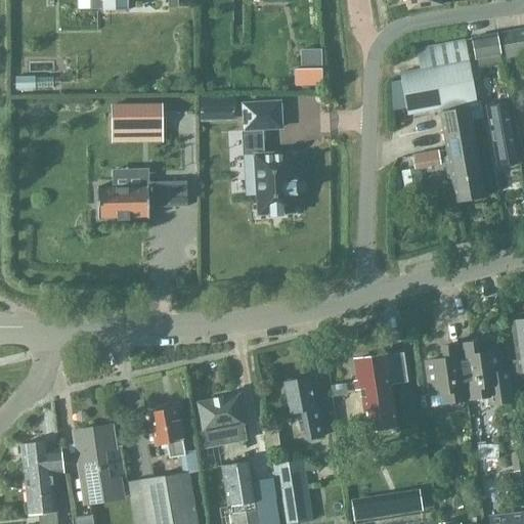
[(100,0),(101,10),(127,10),(127,0),(168,0),(168,8),(169,8),(169,0),(100,0)]
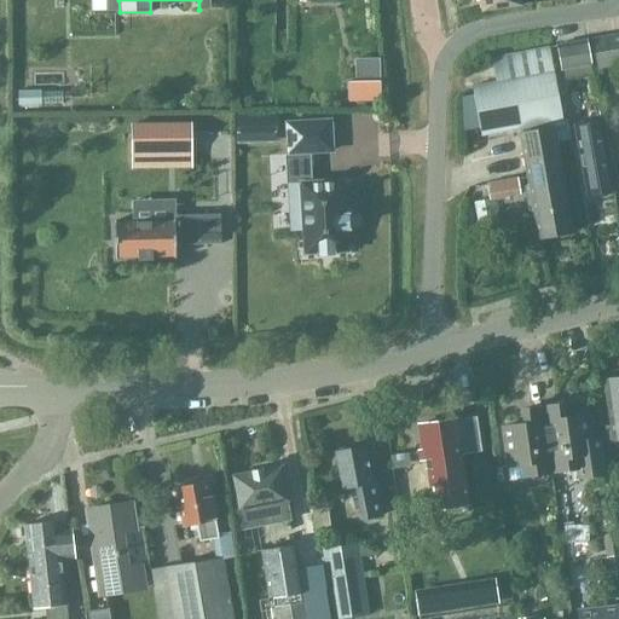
[(480,0),(482,13),(520,7),(519,0),(480,0)]
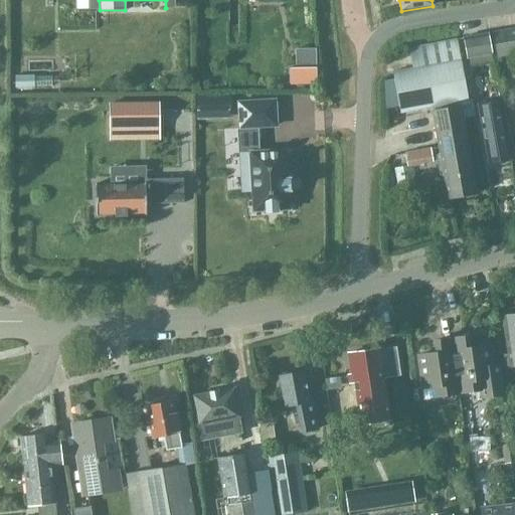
[(514,52),(514,29),(492,33),(496,56),(514,52)]
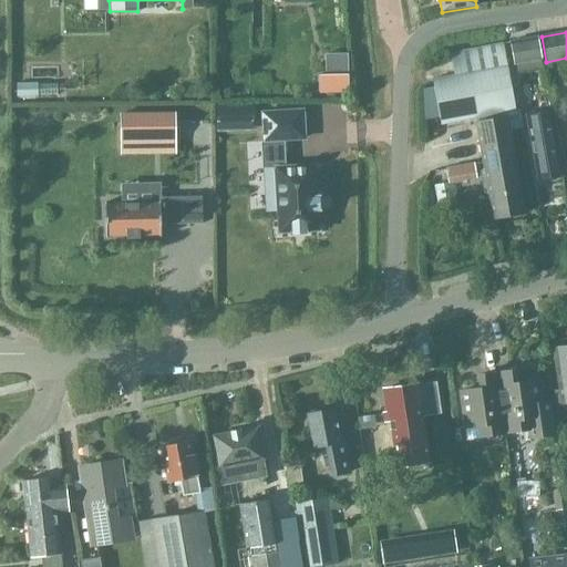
[(511,41),(514,63),(539,59),(536,38),(511,41)]
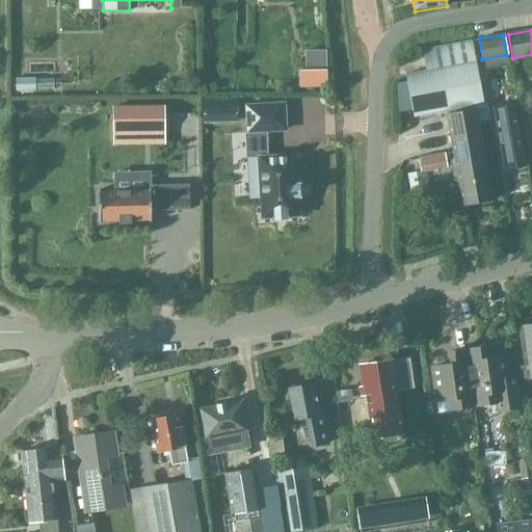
[(483,105),(475,63),(472,42),(424,50),(428,72),(406,76),(414,117),(475,107),(483,105)]
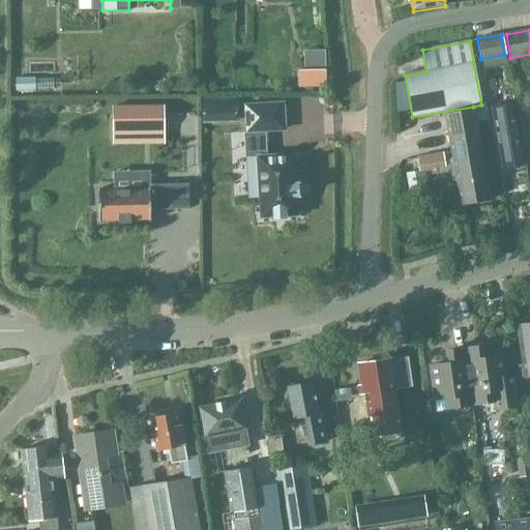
[(306,69),(298,69),(298,86),(327,86),(327,69),(306,69)]
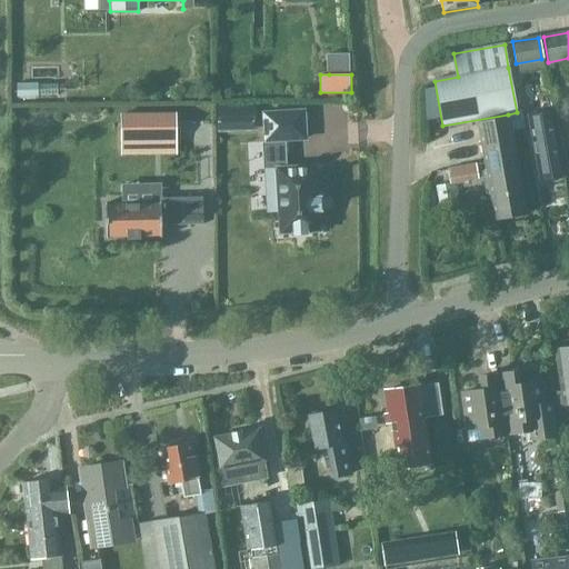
[(236,108),(216,109),(217,123),(237,122),(236,108)]
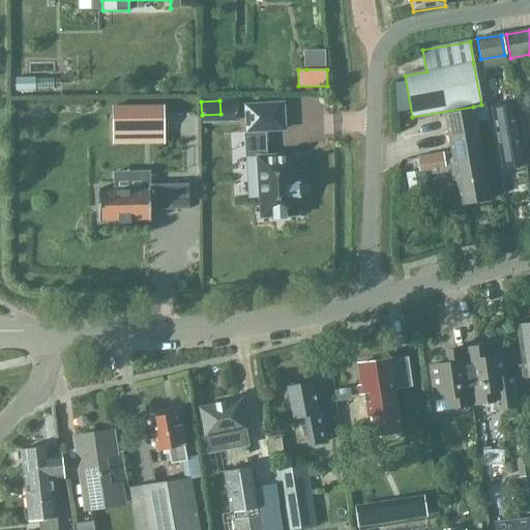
[(164,105),(112,106),(112,130),(164,129),(164,105)]
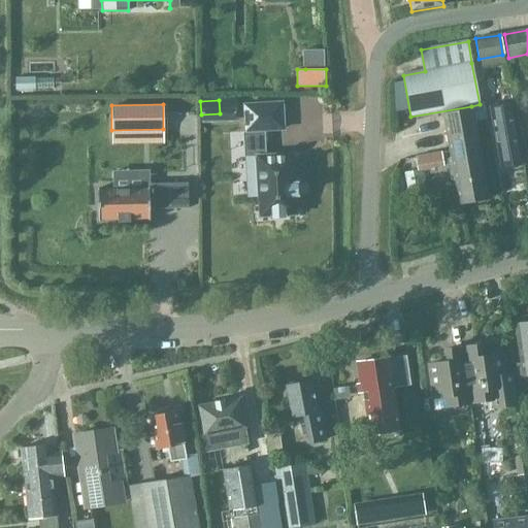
[(244,131),(259,131),(258,104),(242,105),(244,131)]
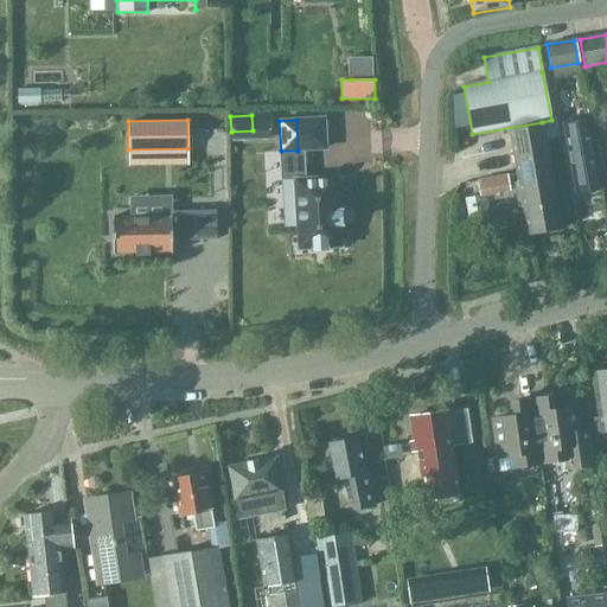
[(556,120),(551,120),(542,122),(542,127),(510,133),(529,236),(561,230),(545,141),(560,139),(556,120)]
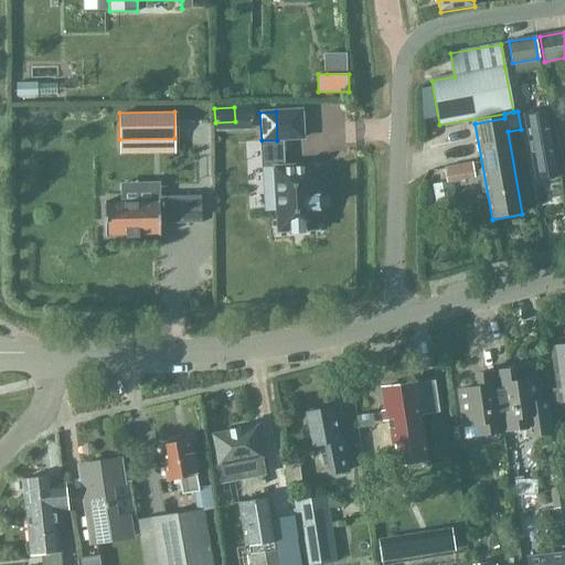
[(535,181),(561,177),(548,112),(523,116),(535,181)]
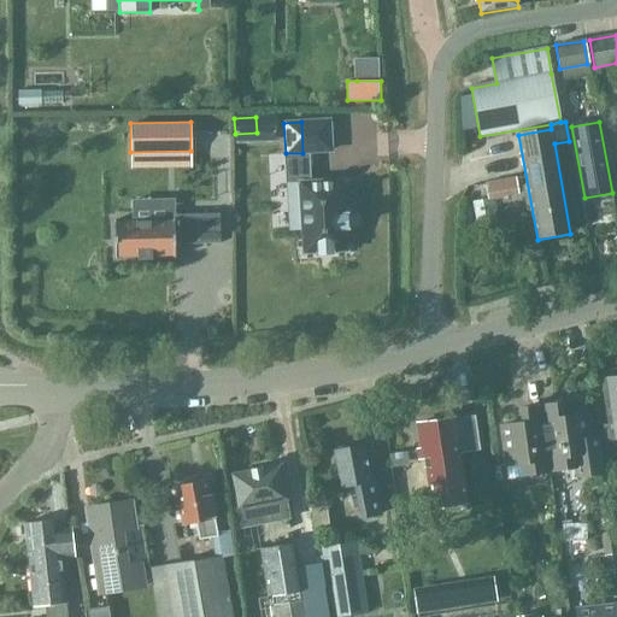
[(298,182),(303,254),(317,253),(317,256),(333,256),(333,252),(347,252),(345,229),(348,229),(347,213),(345,213),(342,180),(298,182)]
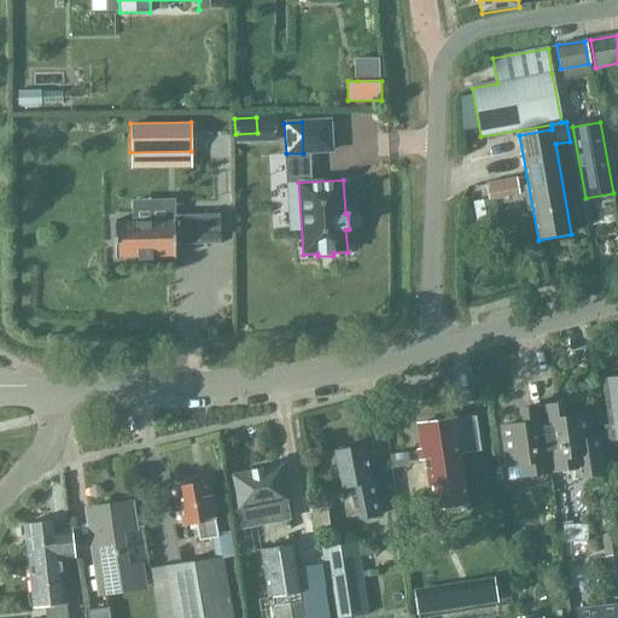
[(200,215),(202,244),(220,244),(220,214),(200,215)]
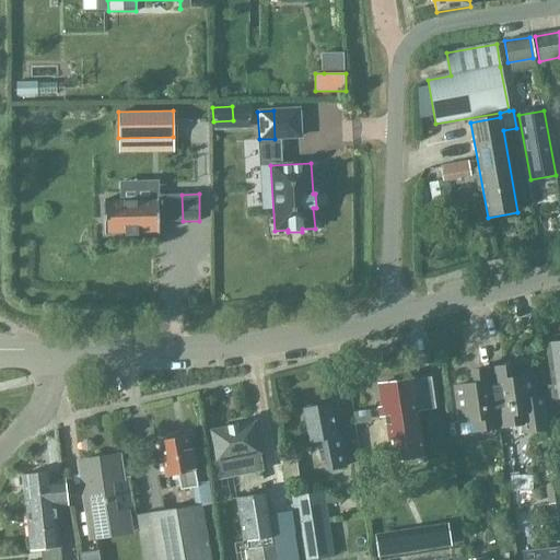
[(158,199),(103,200),(104,233),(125,233),(125,235),(138,235),(138,233),(159,233),(158,199)]
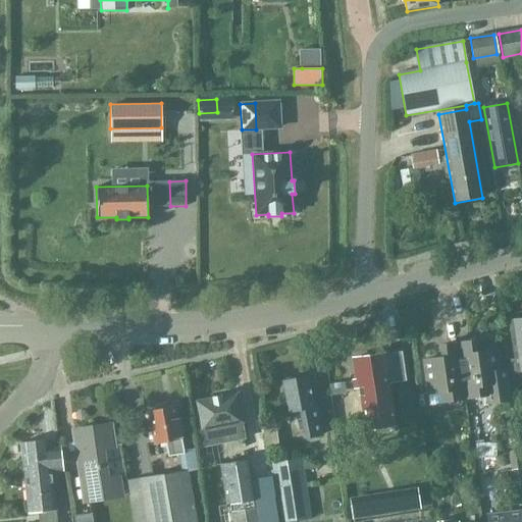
[(521,319),(509,321),(514,358),(509,359),(511,372),(516,371),(516,372),(521,371),(521,319)]
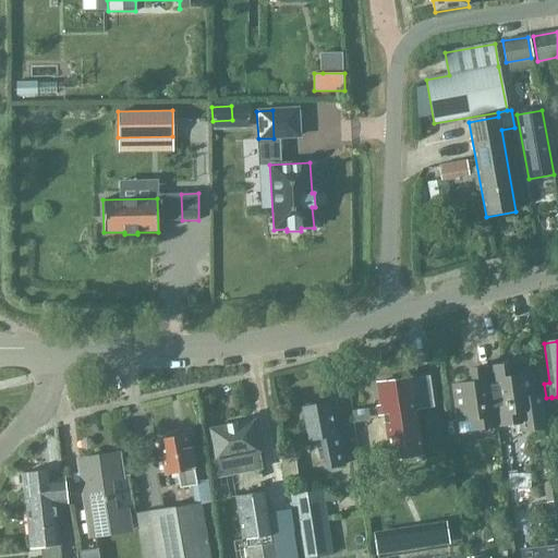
[(508,365),(489,368),(497,427),(518,424),(519,433),(547,428),(543,393),(533,395),(530,376),(510,379),(508,365)]
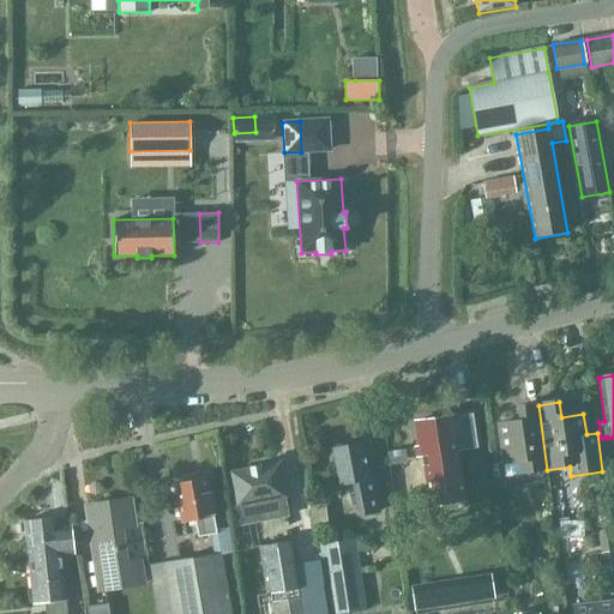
[(547,470),(539,405),(518,408),(521,423),(499,426),(504,465),(521,463),(522,474),(547,470)]
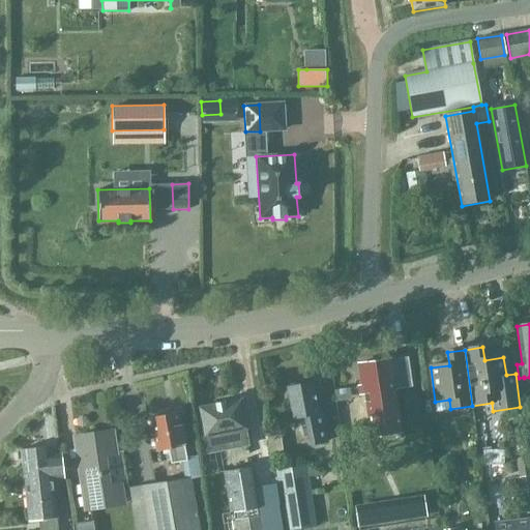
[(372,440),(401,435),(393,391),(396,390),(391,360),(358,365),(361,386),(359,386),(360,395),(364,395),(372,440)]
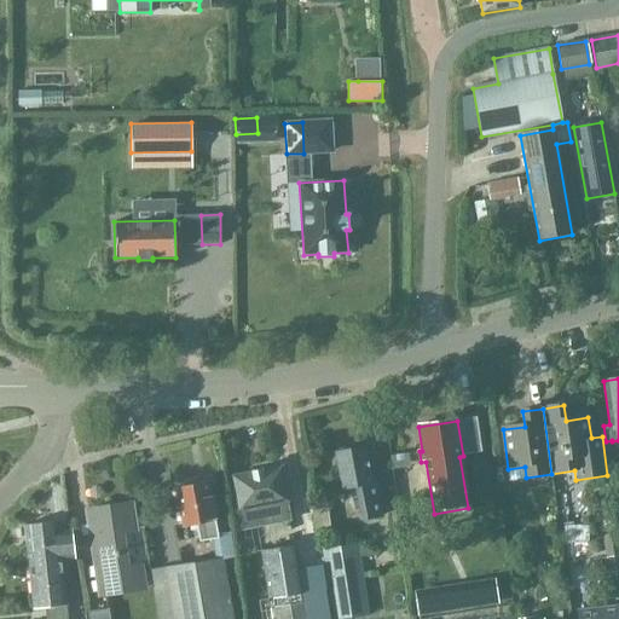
[(335,452),(342,490),(352,487),(354,497),(352,498),(354,509),(356,509),(358,521),(382,516),(375,481),(371,482),(364,446),(335,452)]
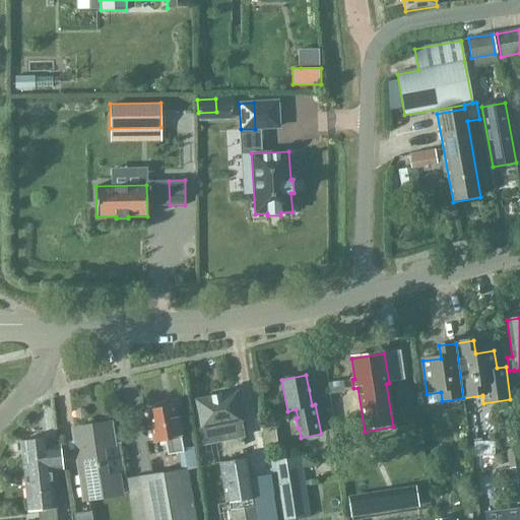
[(212,428),(242,423),(237,394),(197,401),(202,430),(198,431),(201,450),(215,448),(212,428)]
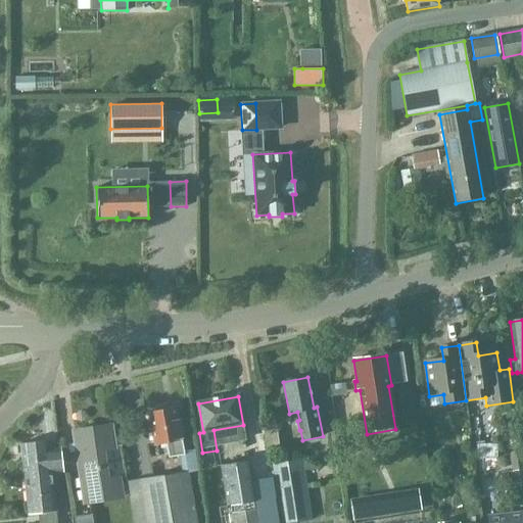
[(169,459),(185,456),(177,408),(149,413),(155,446),(167,444),(169,459)]
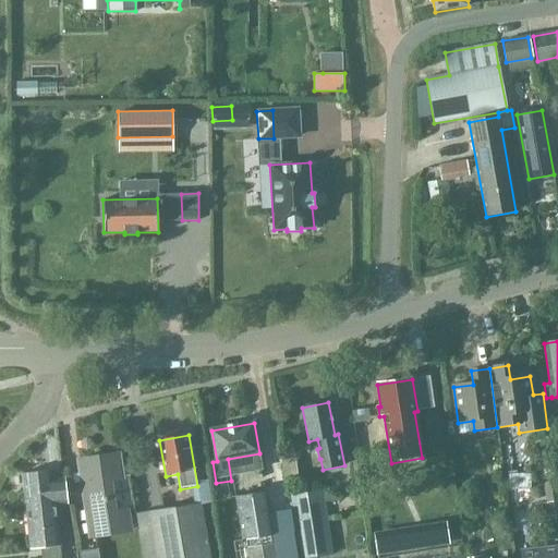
[(91,538),(130,532),(126,511),(113,513),(108,481),(121,478),(118,455),(80,460),(91,538)]
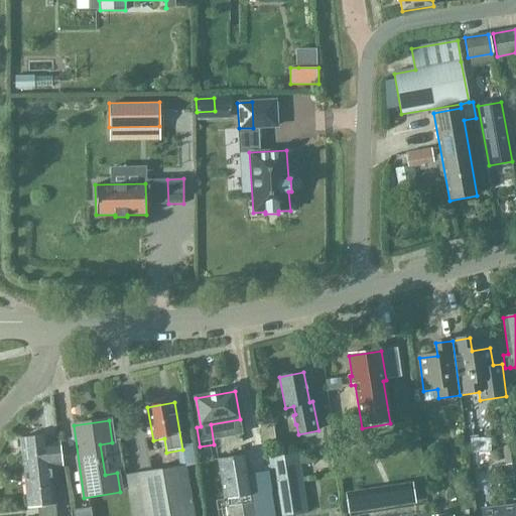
[(20,437),(24,472),(51,469),(48,434),(20,437)]
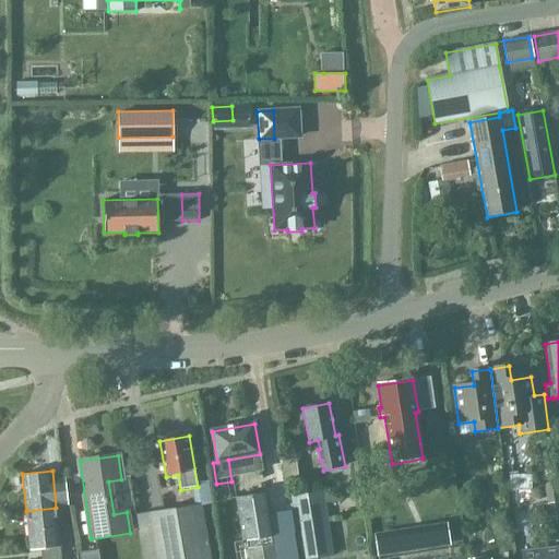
[(558,501),(555,479),(542,480),(545,502),(558,501)]
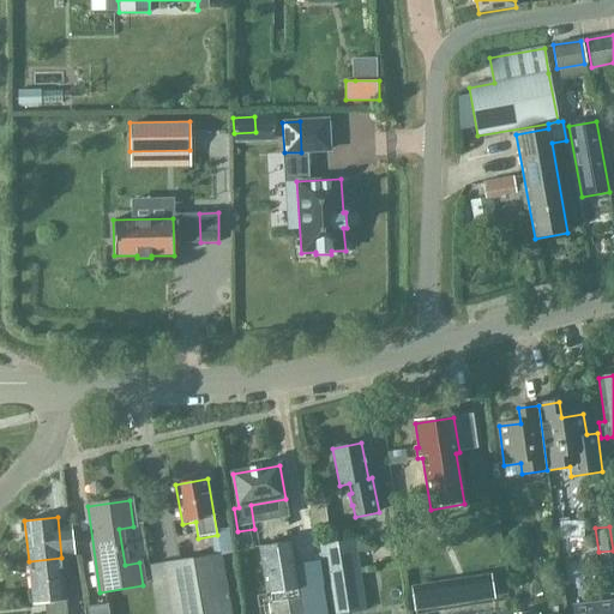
[(305,613),(301,588),(320,584),(312,537),(292,541),(259,546),(265,585),(256,587),(259,613),(305,613)]
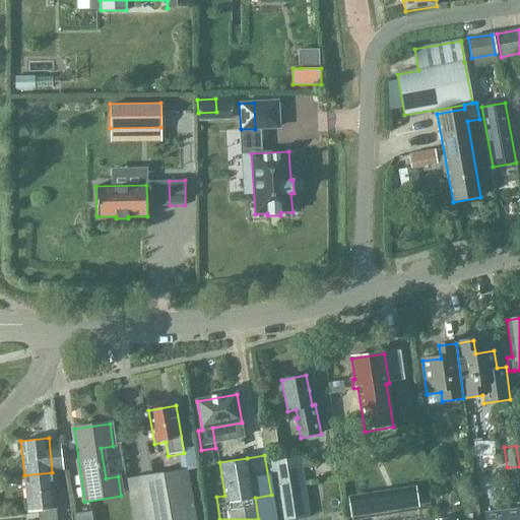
[(278,512),(309,508),(301,457),(270,461),(278,512)]
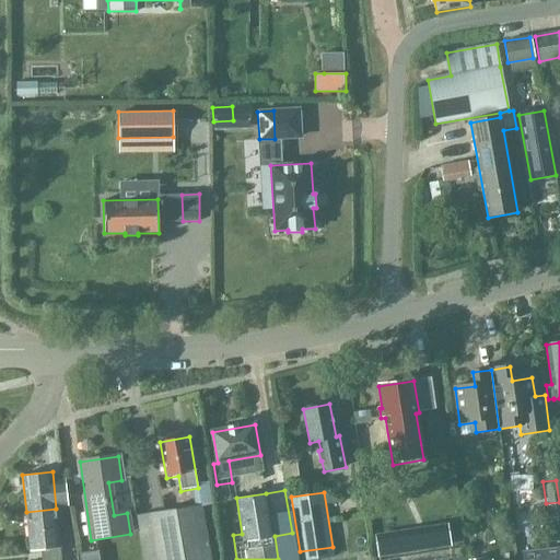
[(549,534),(559,532),(559,512),(559,502),(546,503),(549,534)]
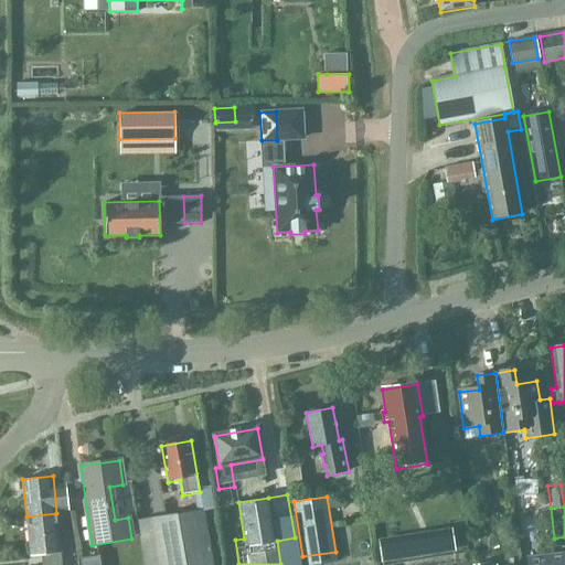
[(212,564),(203,511),(151,520),(136,523),(142,564),(212,564)]
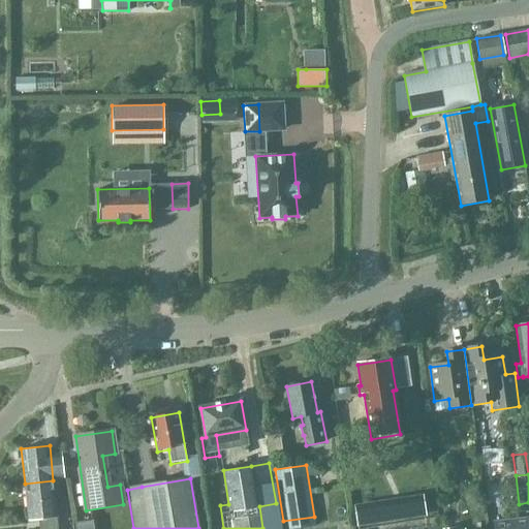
[(55,492),(53,480),(25,484),(29,519),(38,518),(39,528),(58,528),(56,509),(60,509),(61,516),(69,515),(69,508),(70,508),(68,490),(55,492)]
